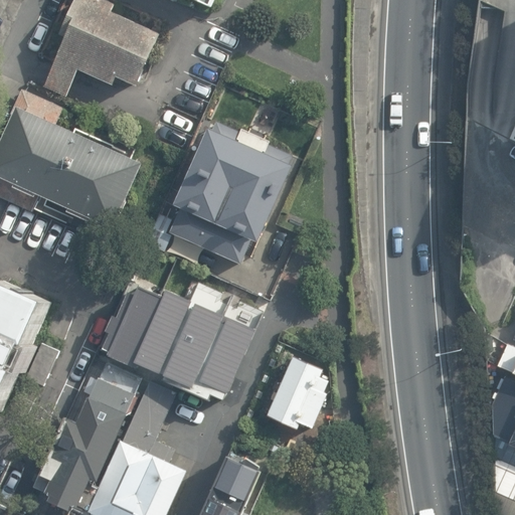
[(161,30),(89,0),(78,0),(43,86),(68,96),(80,67),(115,81),(118,73),(139,82),(161,30)]
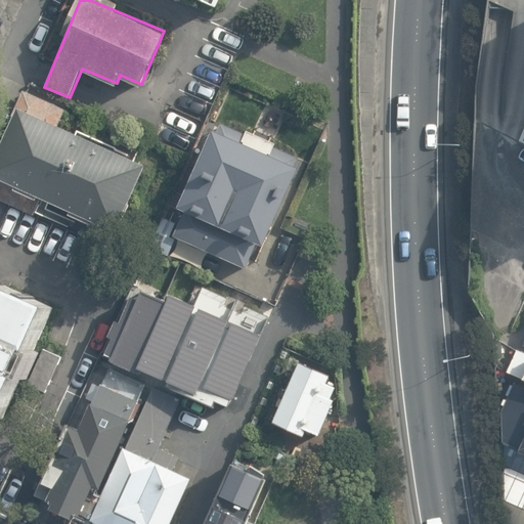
[(151,168),(17,110),(0,142),(0,180),(122,233),(151,168)]
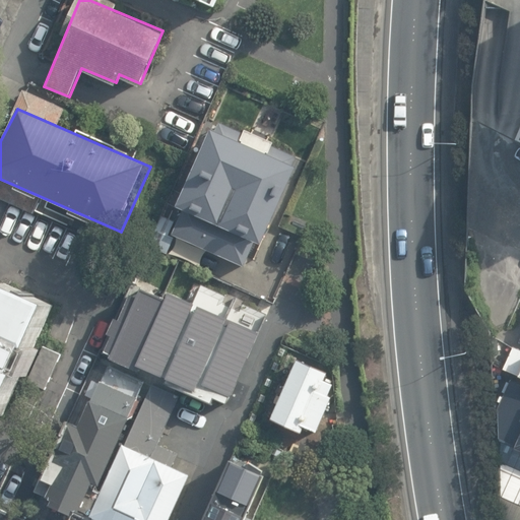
[(303,160),(219,128),(172,228),(258,271),(303,160)]
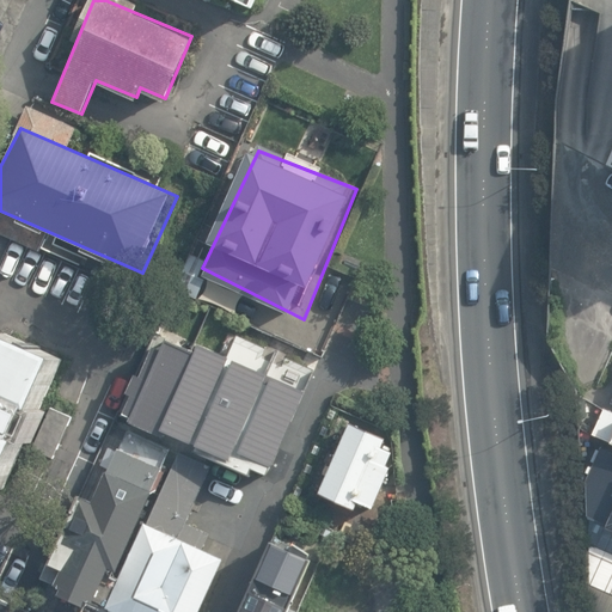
[(65,360),(1,329),(0,332),(0,494),(0,495),(65,360)]
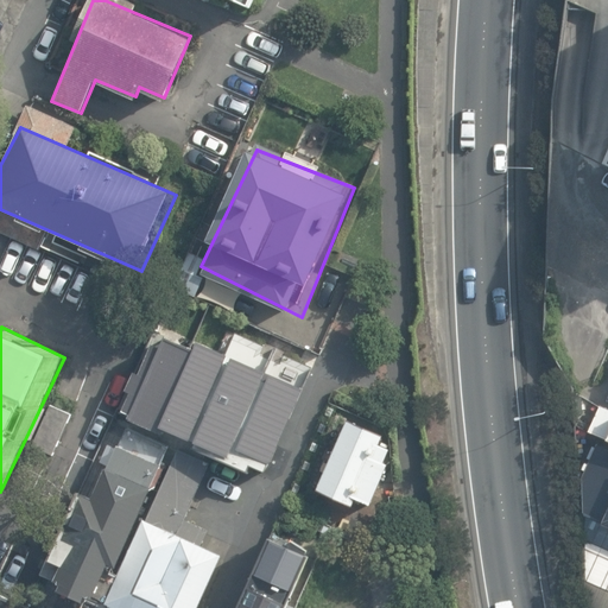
[(164,343),(151,339),(120,410),(265,474),(303,387),(198,342),(196,347),(168,336),(164,343)]
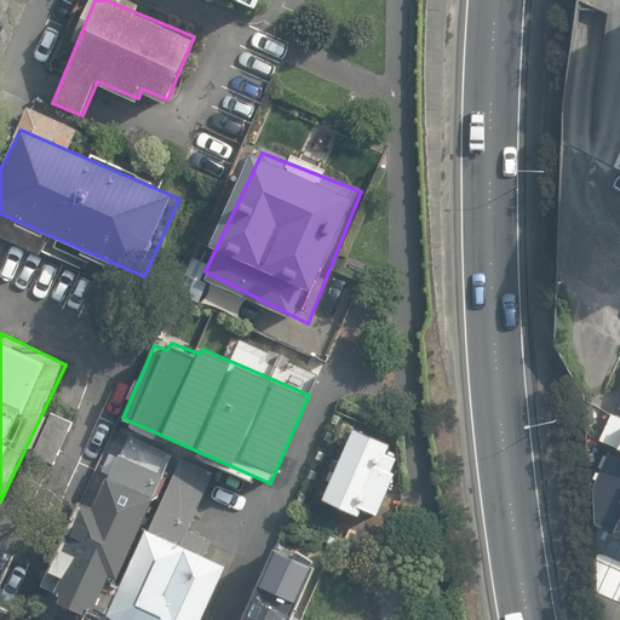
[(619,415),(612,413),(600,440),(619,448),(619,415)]
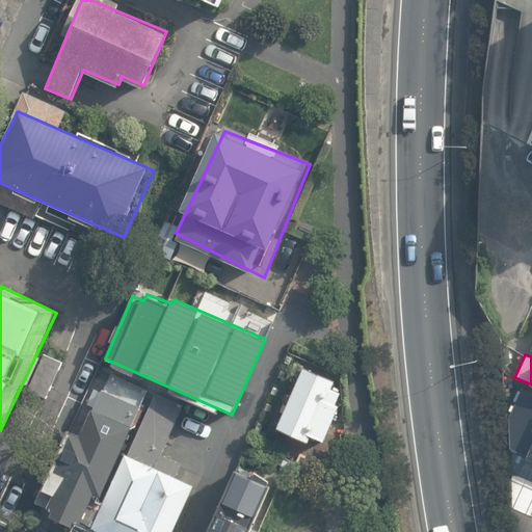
[(335,389),(338,380),(304,367),(277,428),(310,443),(312,436),(325,442),(340,406),(337,405),(343,393),(335,389)]
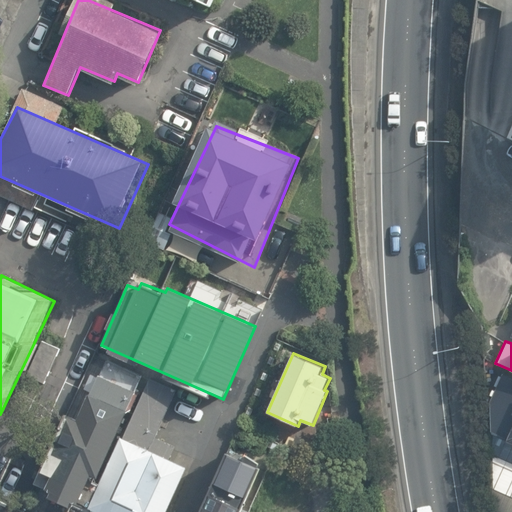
[(143,375),(101,354),(39,483),(81,504),(143,375)]
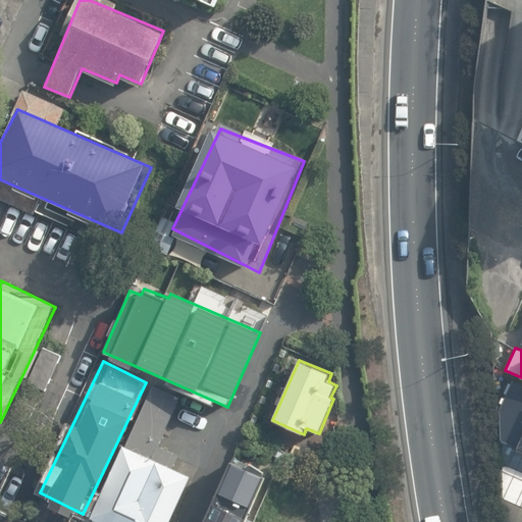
[(521,384),(512,381),(511,383),(509,382),(504,393),(506,394),(500,408),(501,439),(516,447),(515,449),(521,452),(521,384)]
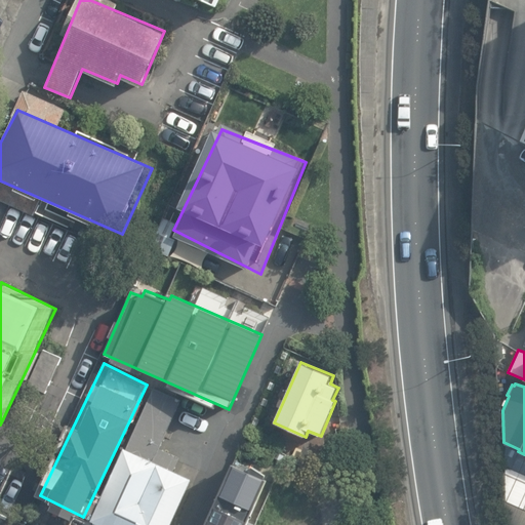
[(188,403),(157,390),(97,524),(172,524),(196,478),(178,472),(184,457),(169,446),(188,403)]
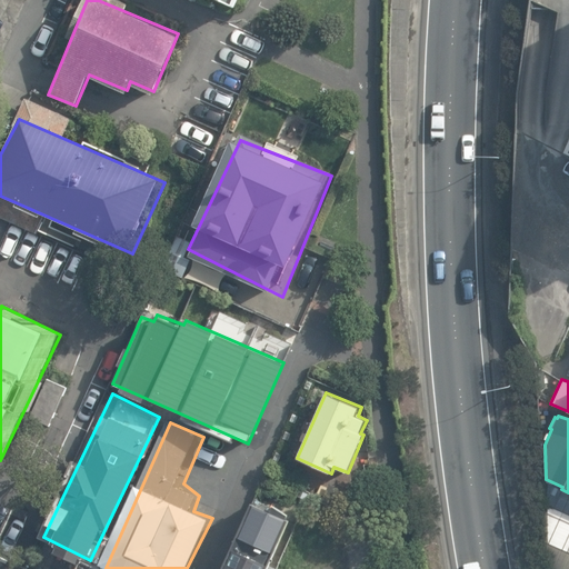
[(568,568),(568,492),(561,489),(562,487),(546,479),(547,568),(568,568)]
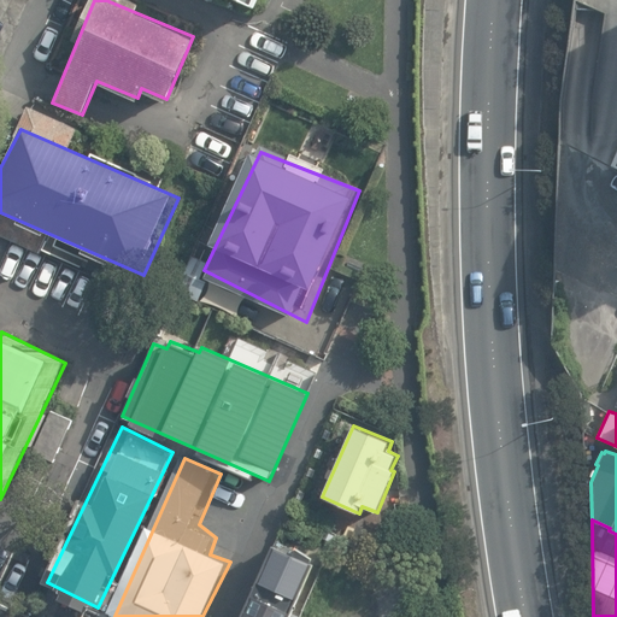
[(292,616),(316,563),(272,545),(240,616),(292,616)]
